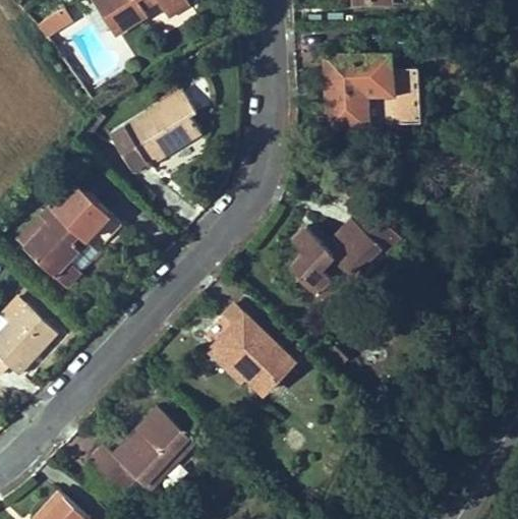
[(91,0),(112,35),(144,16),(138,7),(149,0),(156,0),(164,11),(180,0),(91,0)]
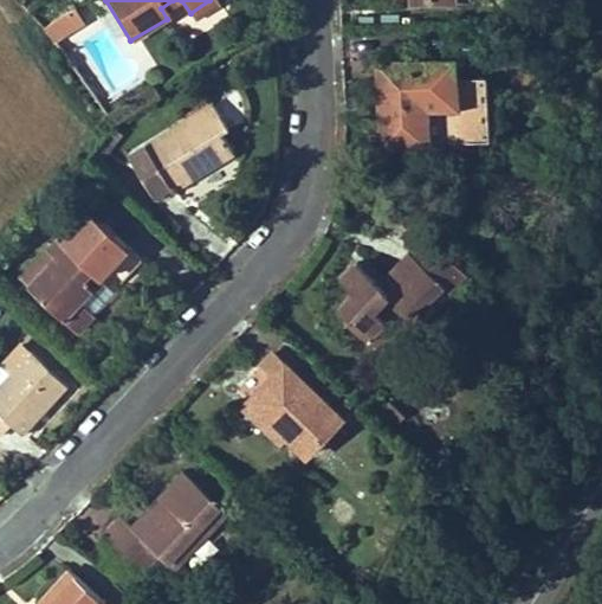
[(217,0),(209,0),(191,13),(195,21),(221,6),(217,0)]
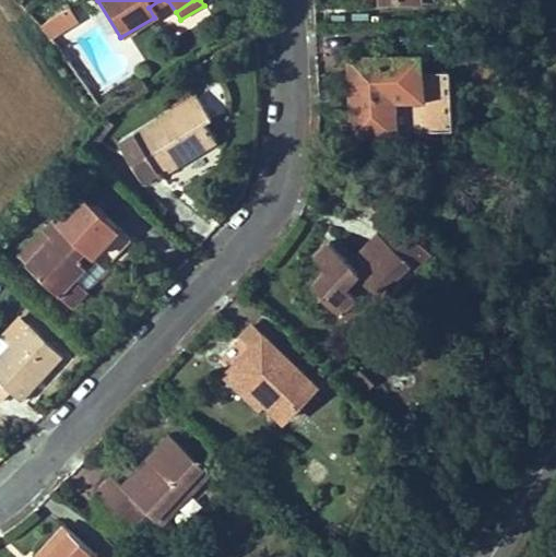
[(37,26),(47,42),(75,24),(66,8),(37,26)]
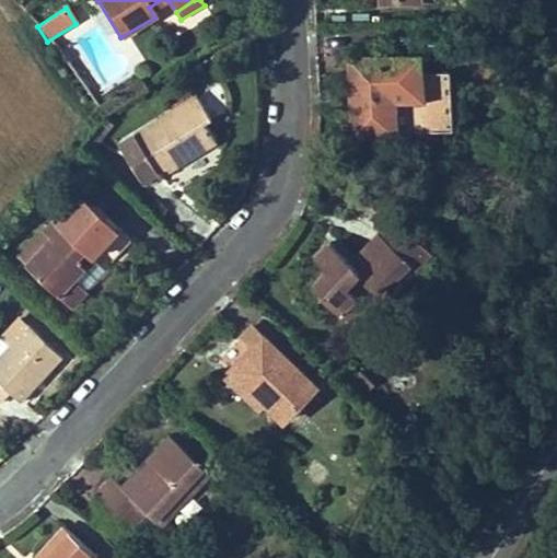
[(348,111),(349,136),(422,134),(420,56),(356,58),(357,79),(347,79),(348,111)]
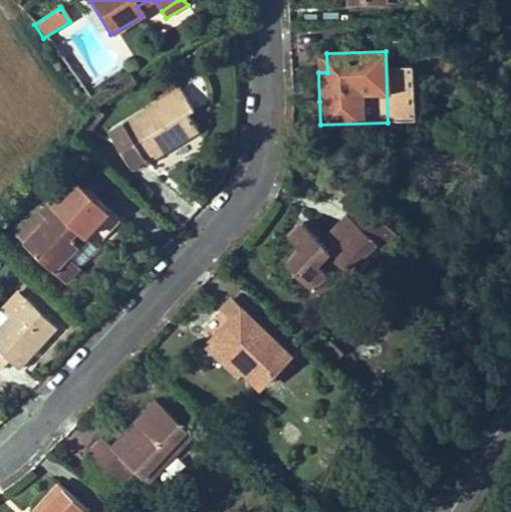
[(318,54),(318,72),(327,72),(326,53),(318,54)]
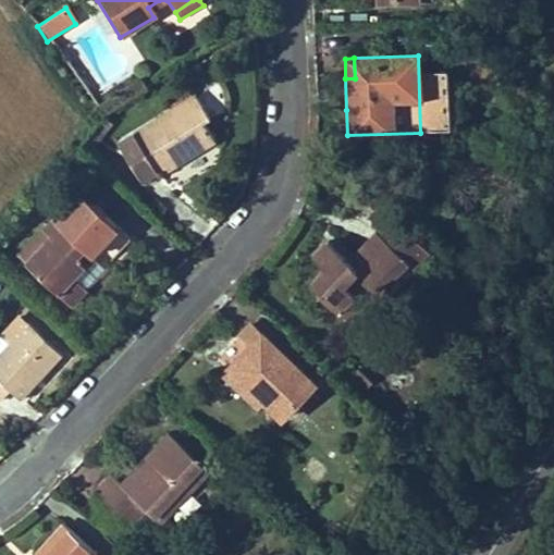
[(197,94),(118,145),(145,187),(163,176),(165,179),(200,157),(220,144),(208,124),(214,120),(197,94)]
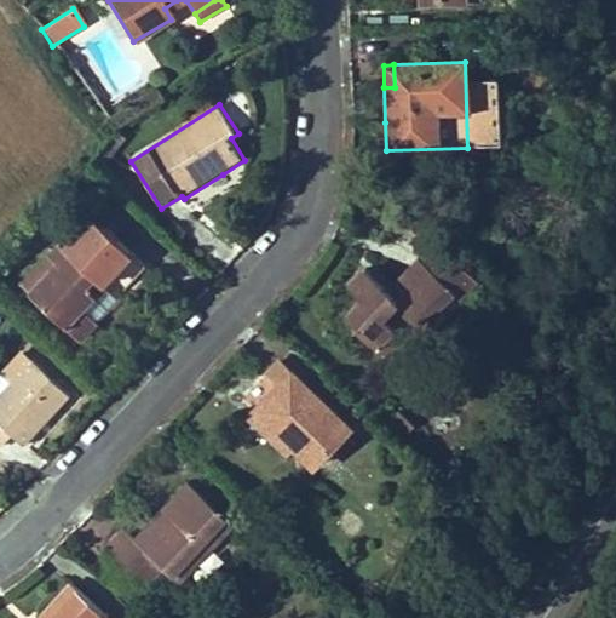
[(28,292),(76,337),(122,289),(142,267),(88,216),(59,247),(64,252),(28,292)]
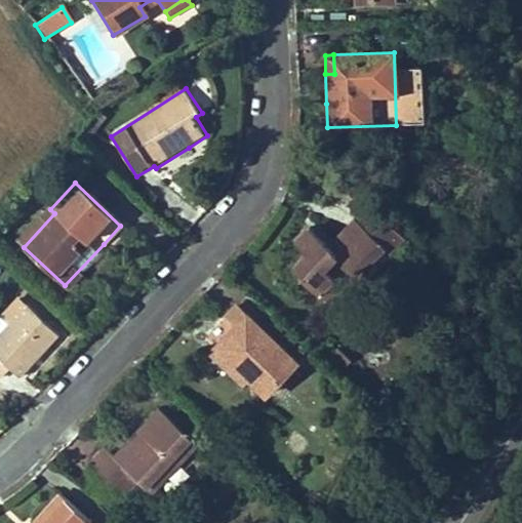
[(305,253),(289,270),(332,311),(361,281),(353,273),(367,257),(370,260),(383,247),(355,220),(342,234),(351,243),(337,257),(307,229),(293,243),(305,253)]
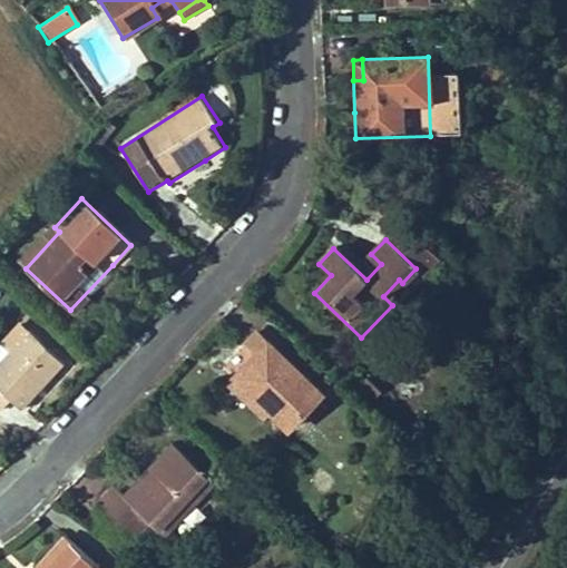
[(26,331),(0,359),(0,411),(11,399),(22,408),(62,362),(26,331)]
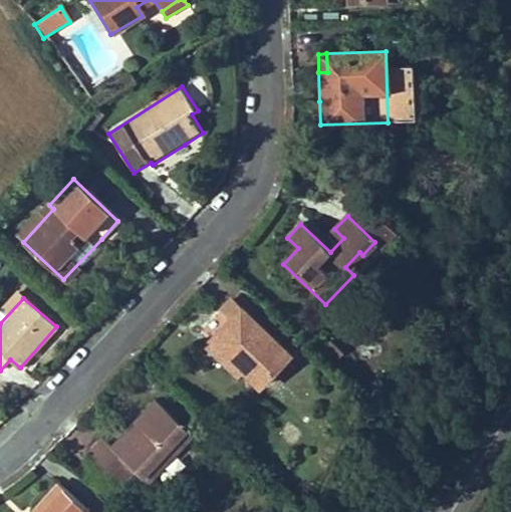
[(228,319),(207,341),(239,372),(254,388),(285,356),(227,300),(218,309),(228,319)]
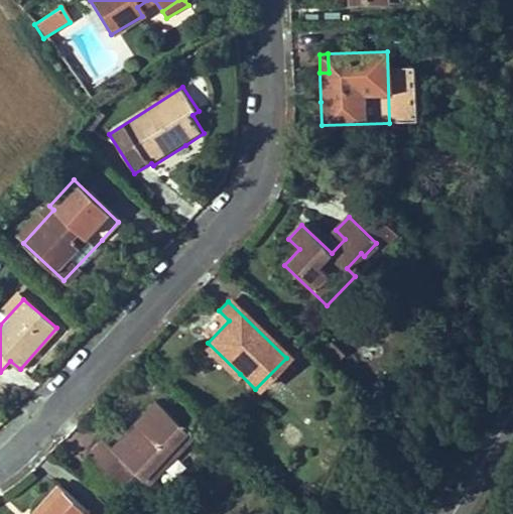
[(229,320),(219,310),(210,320),(198,333),(208,343),(229,320)]
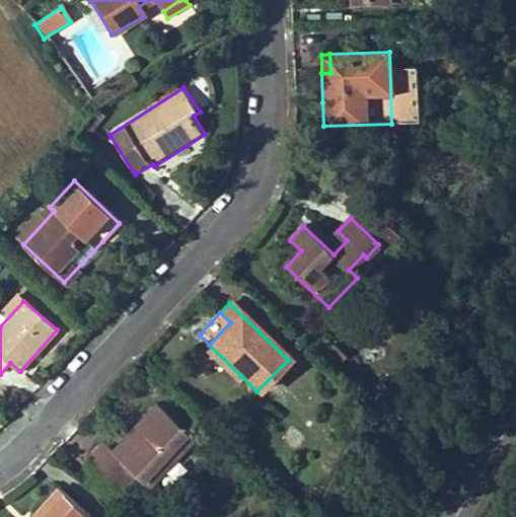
[(241,376),(209,345),(204,350),(236,381),(241,376)]
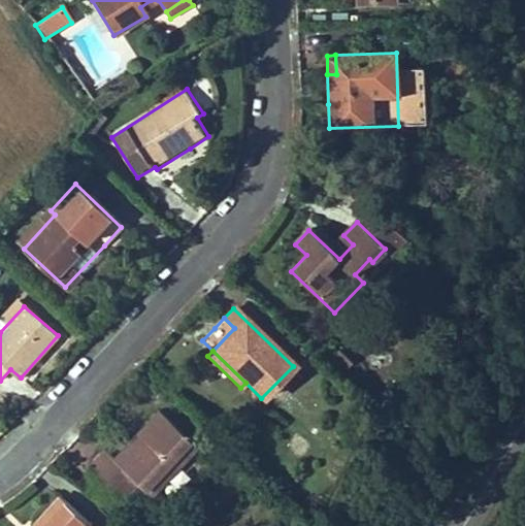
[(138,483),(152,495),(197,447),(158,411),(113,460),(127,473),(138,483)]
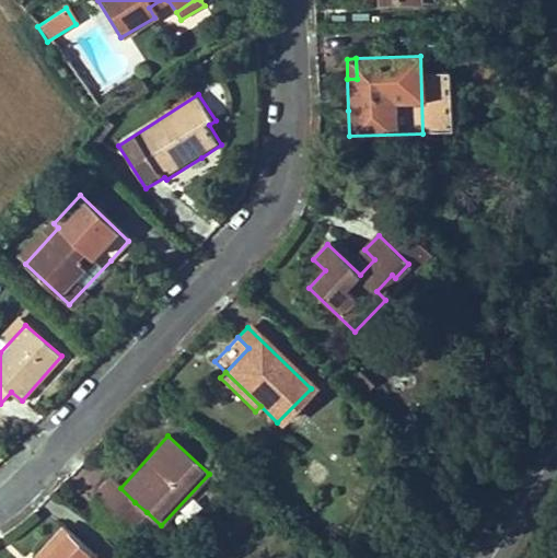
[(135,502),(120,488),(109,478),(94,495),(119,519),(135,502)]
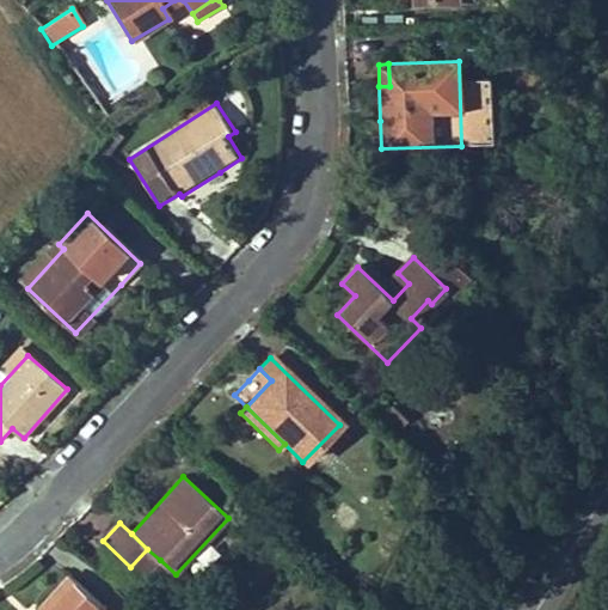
[(147,549),(130,567),(143,578),(160,560),(147,549)]
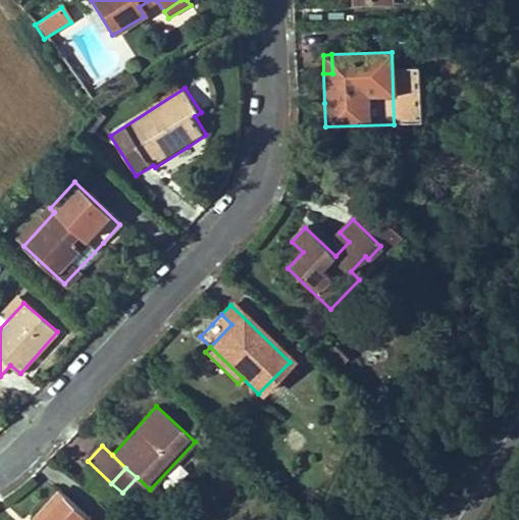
[(87,519),(57,492),(33,519),(87,519)]
